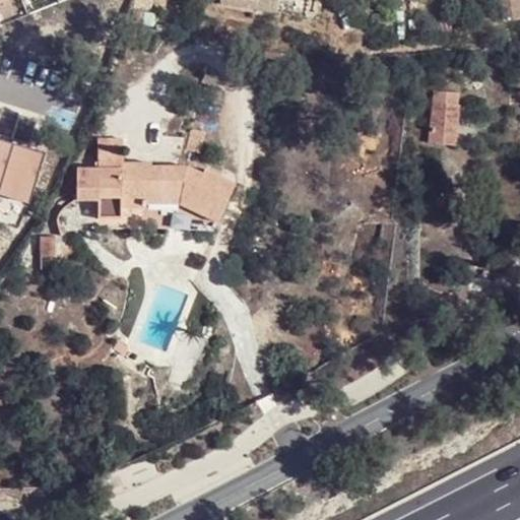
[(519,0),(501,0),(503,19),(519,18),(519,0)]
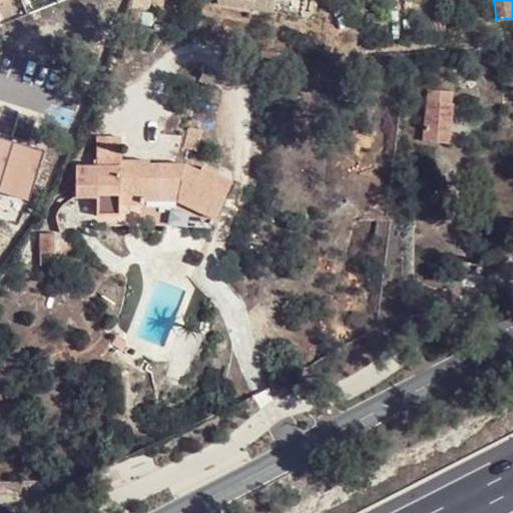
[(453,104),(424,102),(421,141),(450,143),(453,104)]
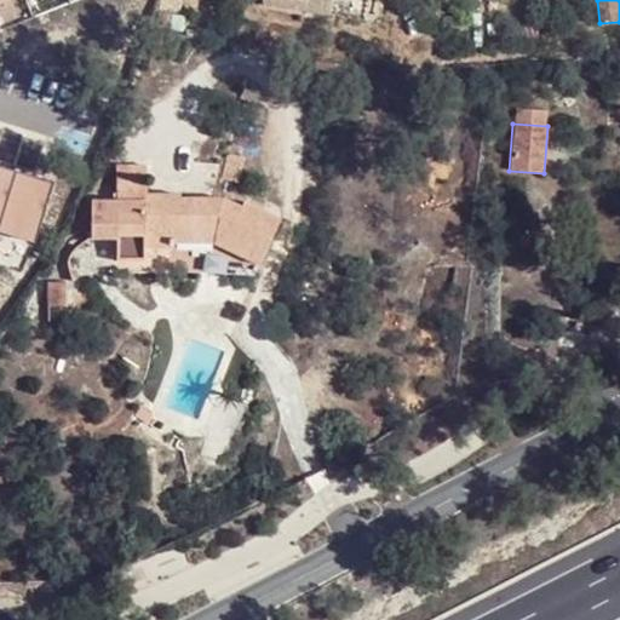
[(0,245),(29,254),(53,185),(0,167),(0,245)]
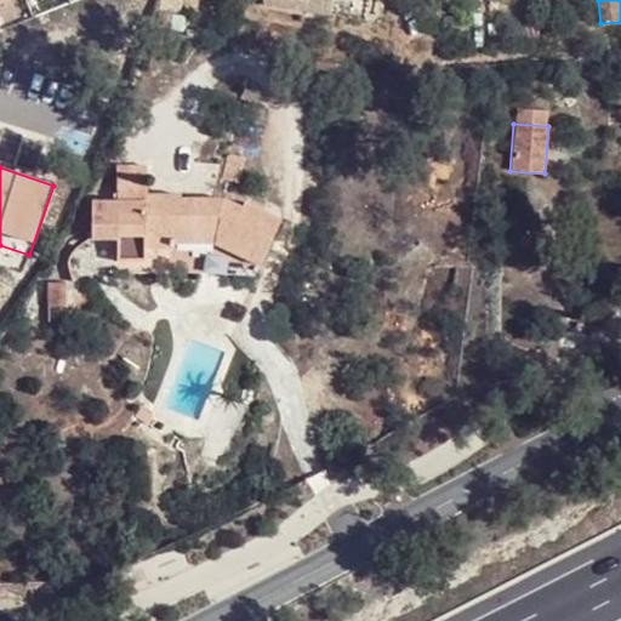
[(144,249),(172,249),(174,244),(217,244),(258,266),(281,218),(245,201),(243,208),(221,195),(180,197),(178,193),(146,193),(146,180),(117,178),(115,203),(92,201),(92,244),(115,245),(117,260),(144,262),(144,249)]
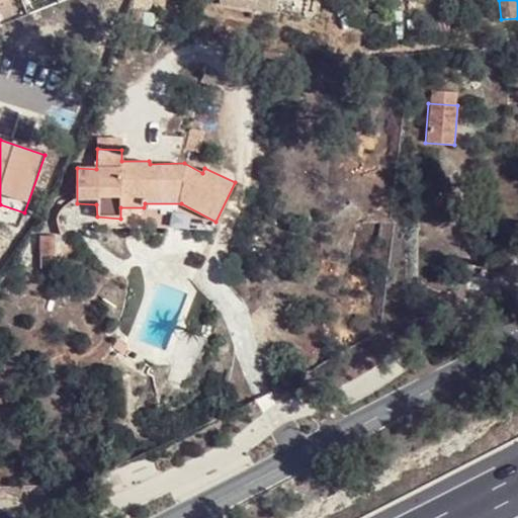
[(210,230),(216,222),(181,203),(145,203),(144,207),(144,213),(210,230)]
